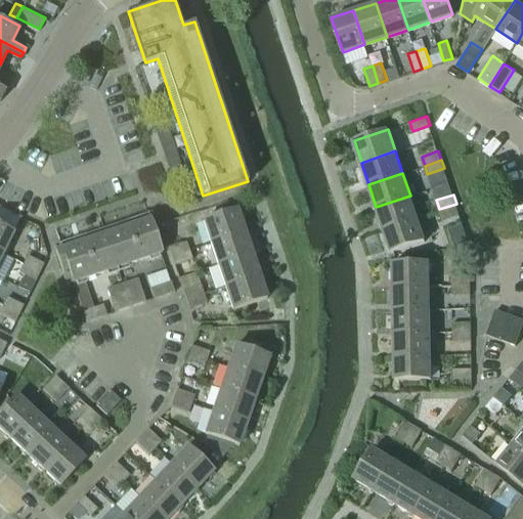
[(384,228),(418,217),(410,196),(376,207),(384,228)]
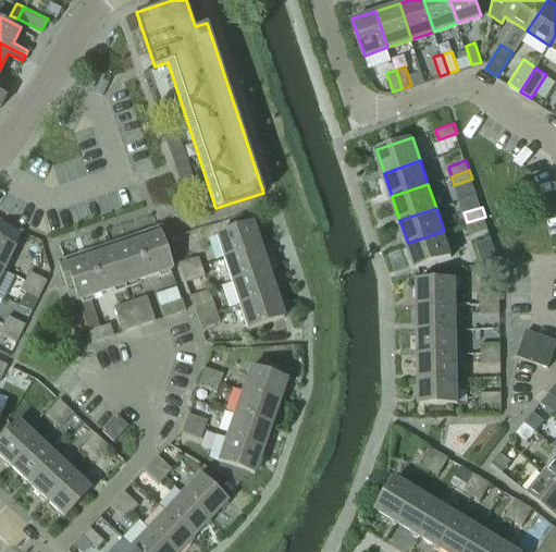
[(469,231),(487,225),(485,217),(467,222),(469,231)]
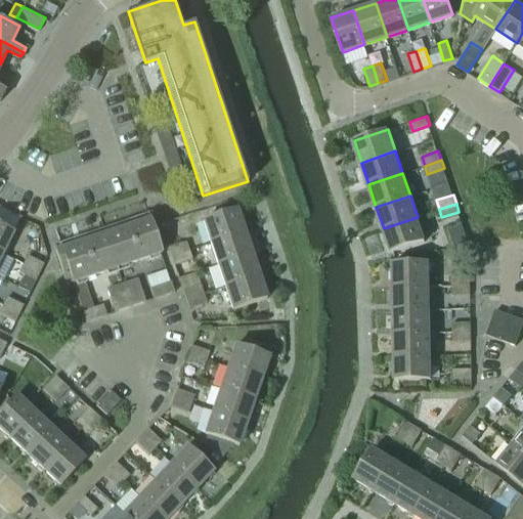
[(211,241),(245,229),(237,207),(204,218),(211,241)]
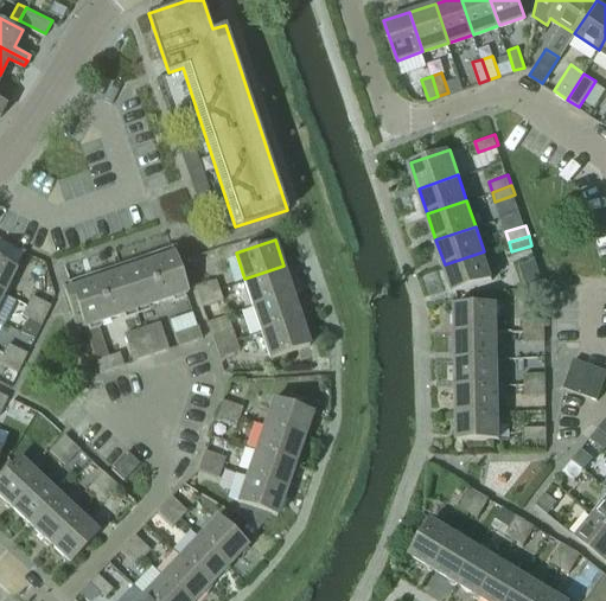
[(172,242),(117,261),(63,279),(77,320),(84,318),(85,323),(189,288),(172,242)]
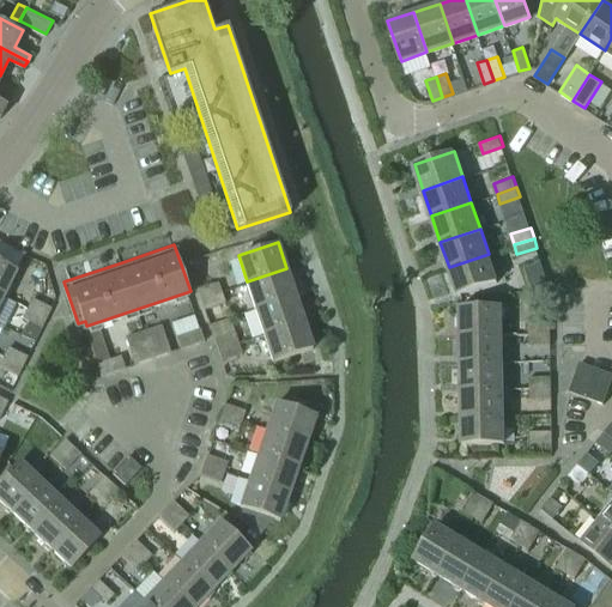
[(458,293),(497,280),(489,254),(449,267),(458,293)]
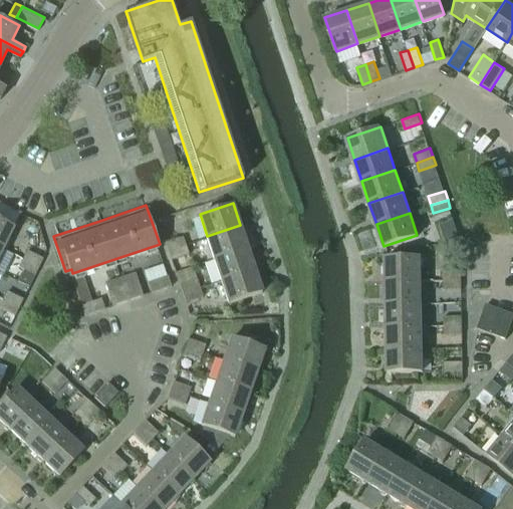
[(0,244),(3,247),(14,226),(0,219),(0,244)]
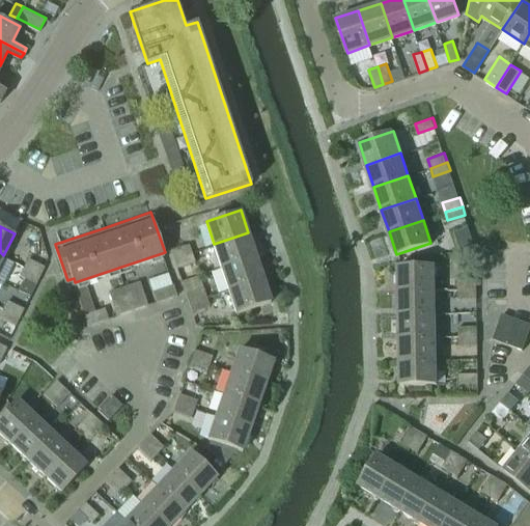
[(221,267),(256,255),(248,232),(214,244),(221,267)]
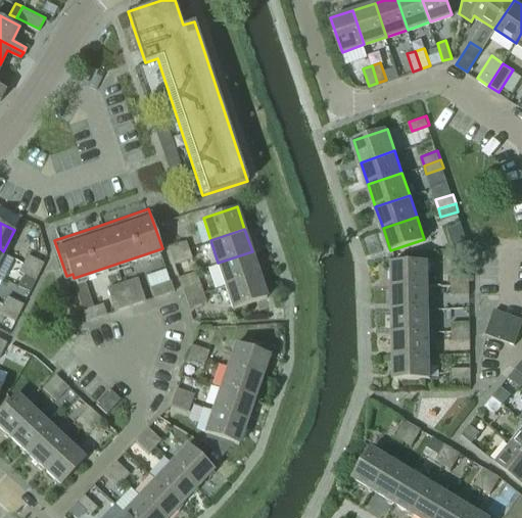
[(172,253),(189,247),(186,239),(169,244),(172,253)]
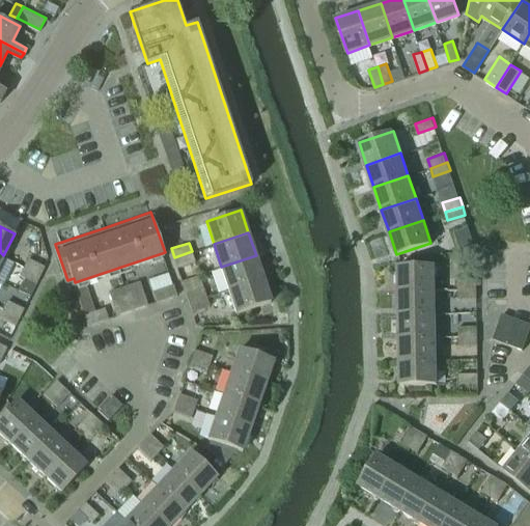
[(177,266),(195,260),(192,251),(174,257),(177,266)]
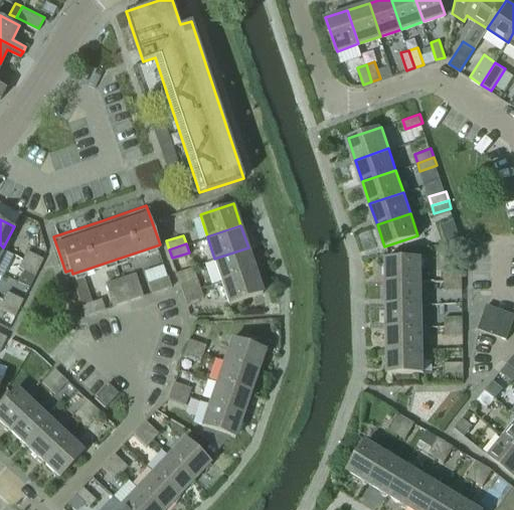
[(222,280),(255,269),(248,247),(214,259),(222,280)]
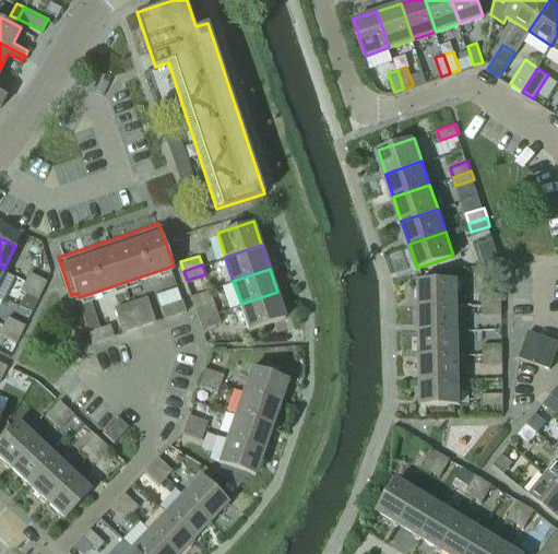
[(44,287),(47,280),(30,271),(26,280),(44,287)]
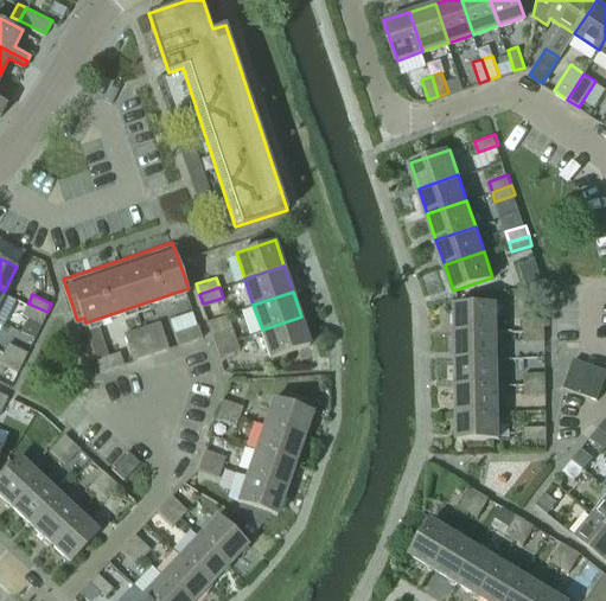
[(457,330),(498,328),(498,302),(457,302),(457,330)]
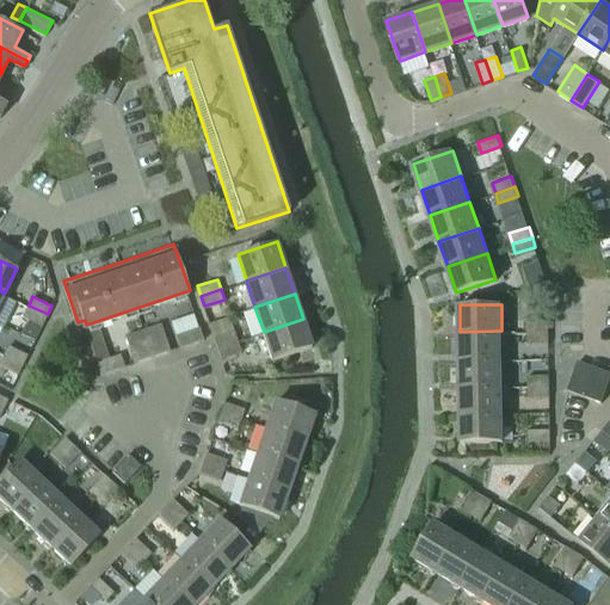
[(43,323),(48,314),(29,306),(24,315),(43,323)]
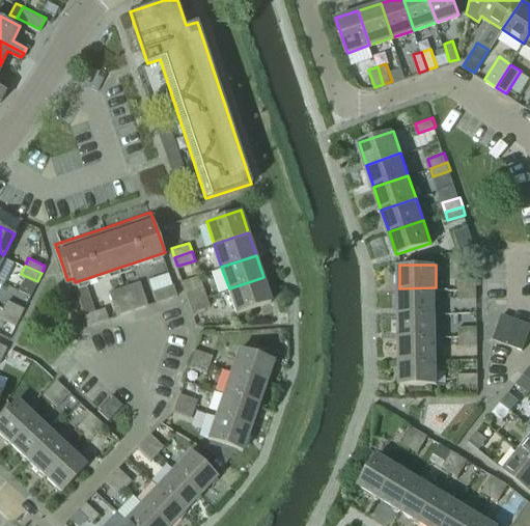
[(236,311),(271,300),(263,277),(229,288),(236,311)]
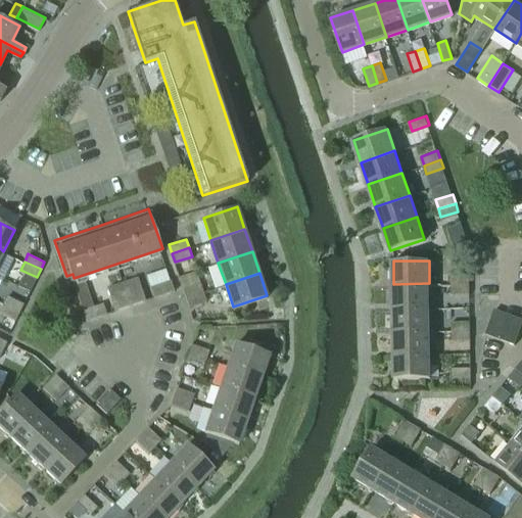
[(451,283),(468,283),(468,274),(449,275),(451,283)]
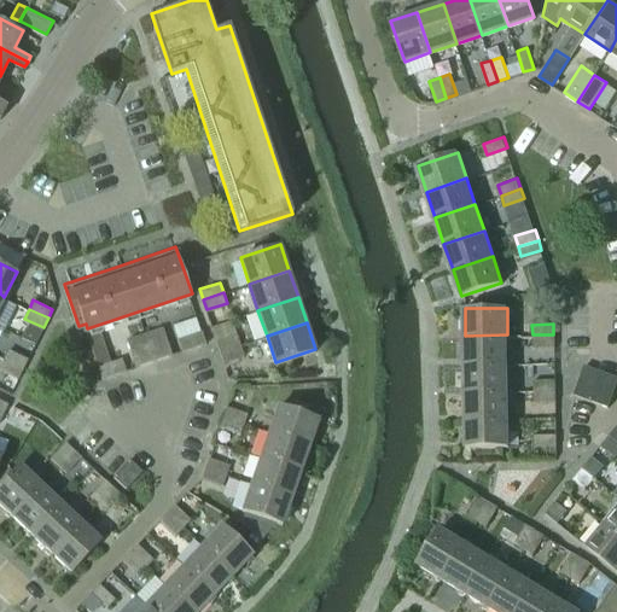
[(163,326),(145,332),(153,357),(172,351),(163,326)]
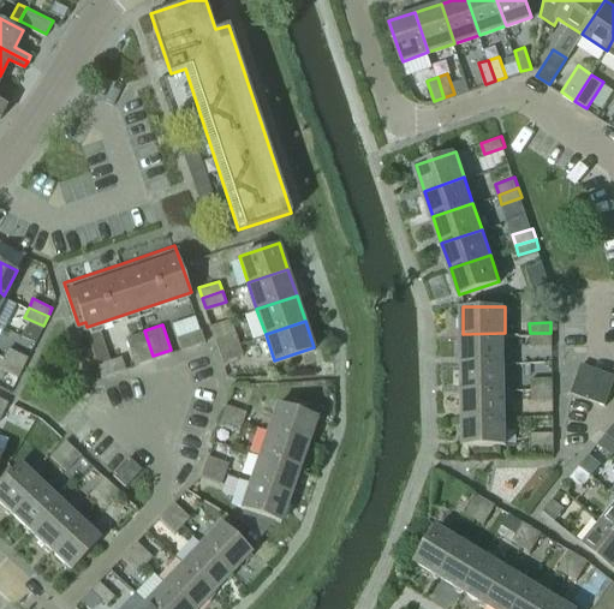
[(202,327),(190,332),(194,341),(206,338),(202,327)]
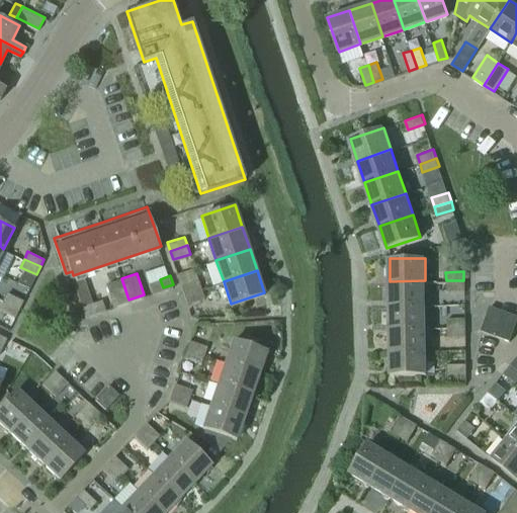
[(106,283),(113,305),(116,304),(128,300),(121,278),(106,283)]
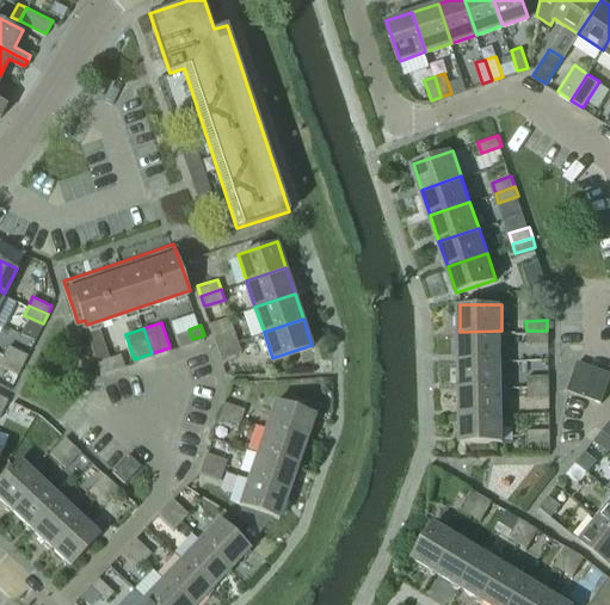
[(177,333),(180,344),(192,339),(189,329),(177,333)]
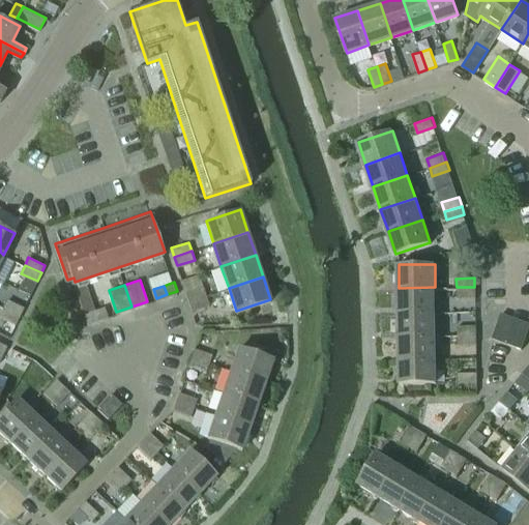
[(188,300),(206,295),(203,286),(186,292),(188,300)]
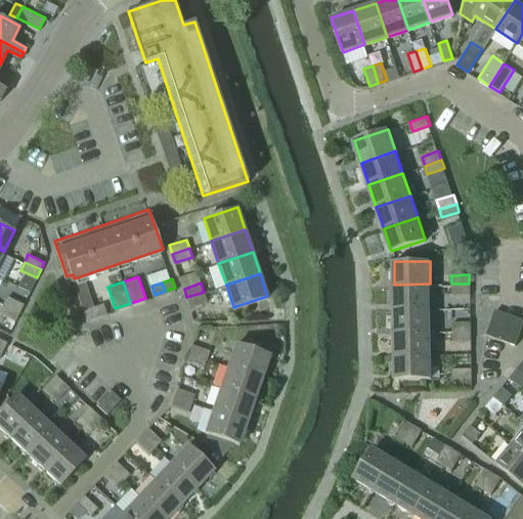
[(395,308),(431,307),(430,284),(394,285),(395,308)]
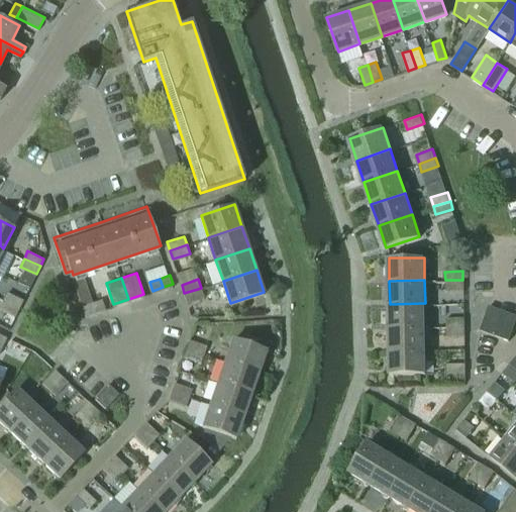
[(445,289),(463,289),(462,280),(445,280),(445,289)]
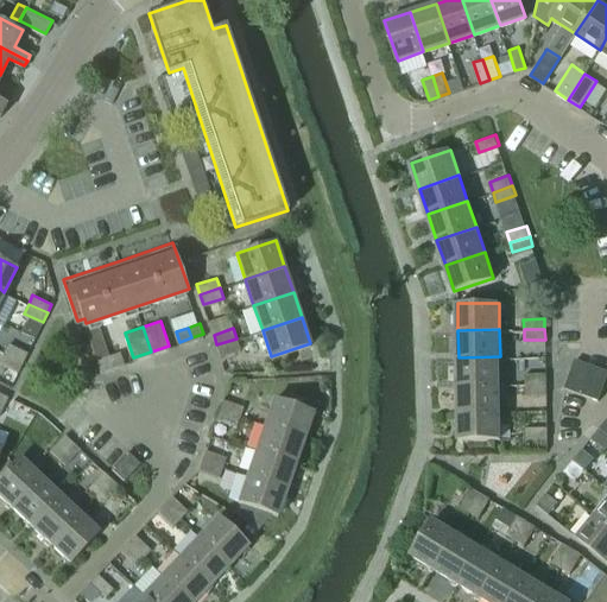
[(220,355),(240,348),(236,338),(216,344),(220,355)]
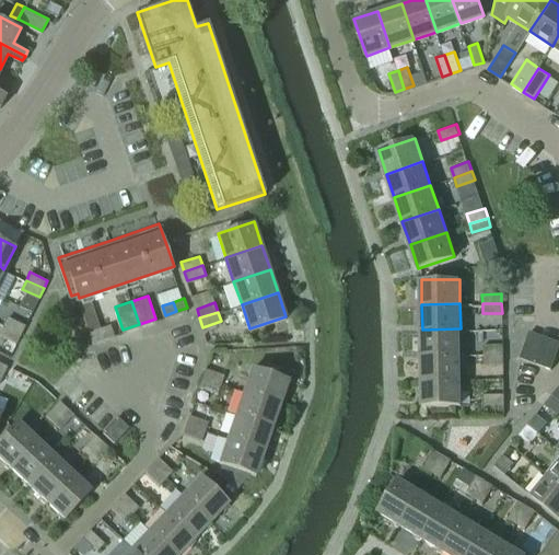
[(22,333),(26,324),(8,315),(4,324),(22,333)]
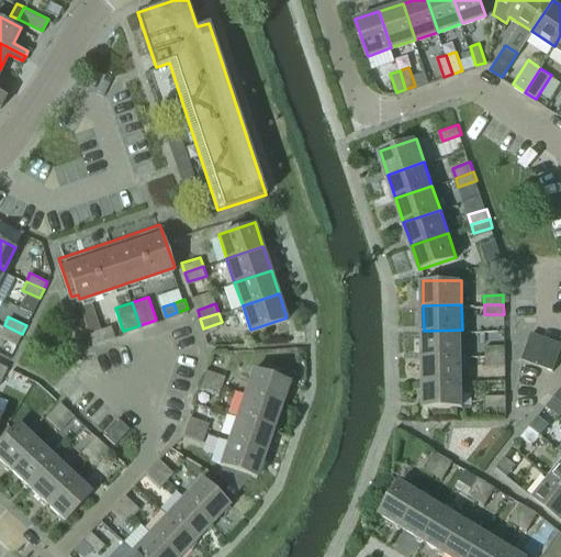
[(111,324),(100,327),(103,337),(114,334),(111,324)]
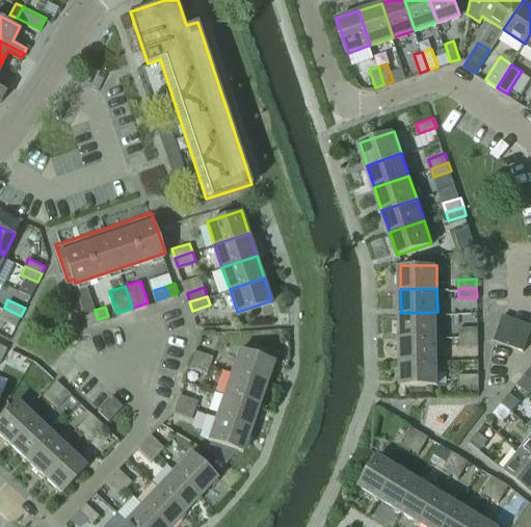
[(0,316),(16,324),(21,316),(4,308),(0,315),(0,316)]
